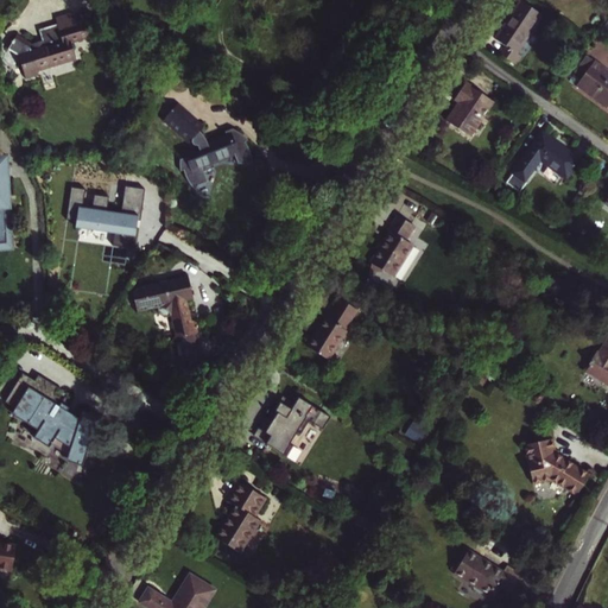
[(521,2),(496,40),(508,49),(502,56),(517,65),(523,57),(518,55),(543,17),(521,2)]
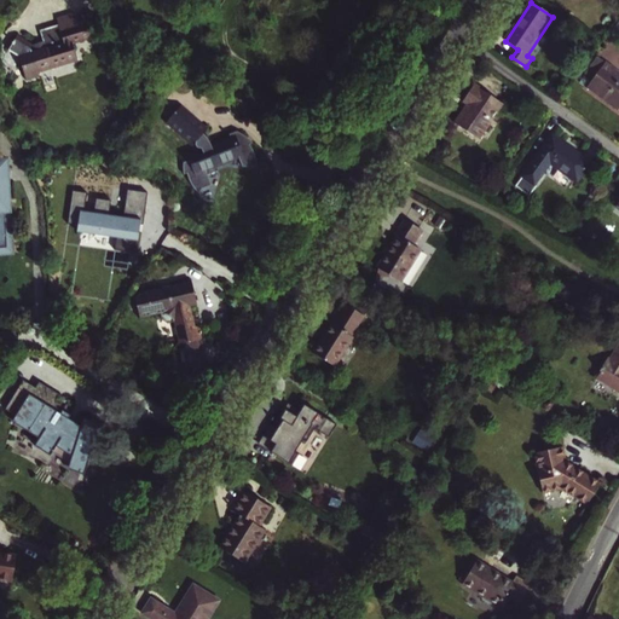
[(35,47),(21,38),(11,50),(19,57),(22,80),(35,79),(35,73),(77,69),(75,53),(96,52),(94,36),(67,39),(65,32),(45,33),(46,46),(35,47)]
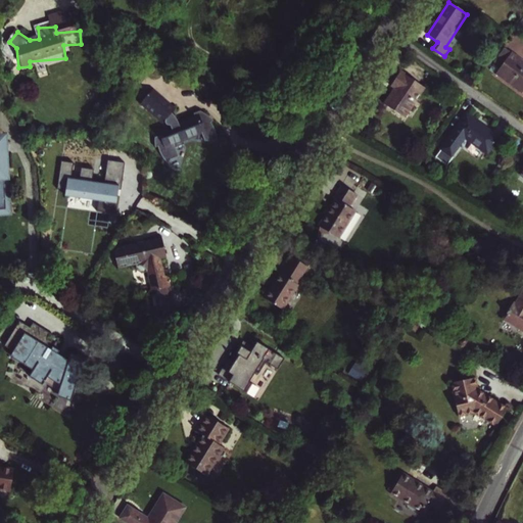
[(496,75),(522,94),(522,93),(522,61),(505,49),(494,62),(502,67),(496,75)]
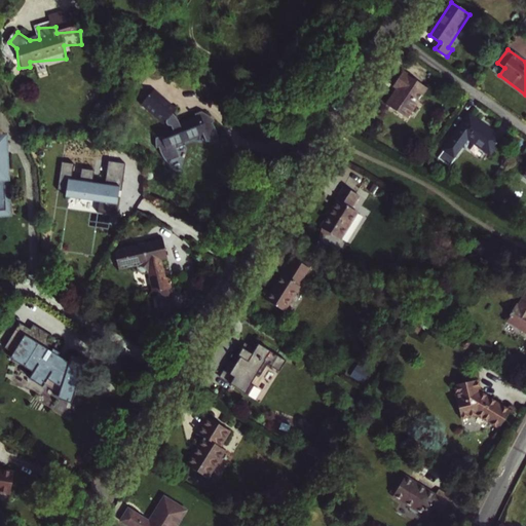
[(428,88),(404,73),(396,86),(400,89),(388,106),(409,119),(428,88)]
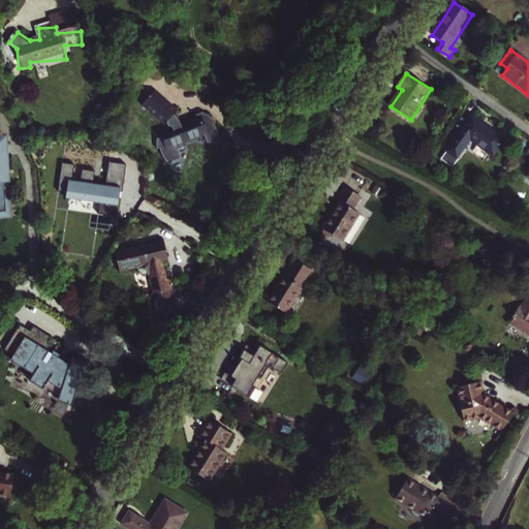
[(195,112),(197,115),(182,123),(179,117),(174,113),(176,110),(156,92),(145,105),(165,123),(167,120),(168,120),(167,123),(168,125),(172,126),(174,126),(174,127),(163,132),(165,136),(159,139),(160,149),(163,148),(166,155),(173,161),(185,155),(179,144),(206,129),(210,137),(222,136),(219,126),(214,118),(215,116),(214,115),(208,111),(203,107),(195,112)]
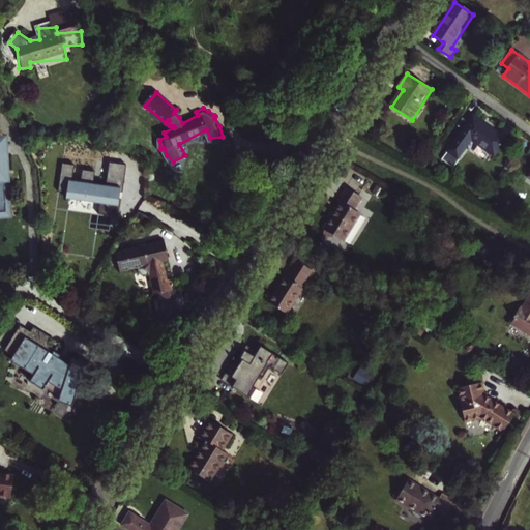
[(507,140),(474,116),(449,152),(460,159),(473,141),(495,156),(507,140)]
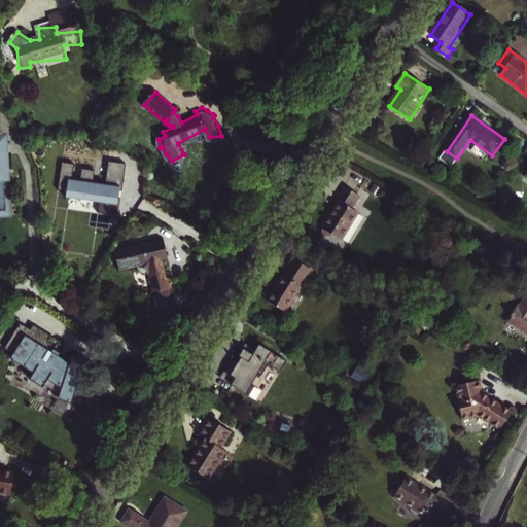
[(62,163),(58,190),(69,192),(69,198),(99,202),(98,213),(116,216),(119,191),(121,191),(126,164),(108,162),(105,185),(93,184),(95,171),(82,169),(80,182),(72,181),(74,164),(62,163)]
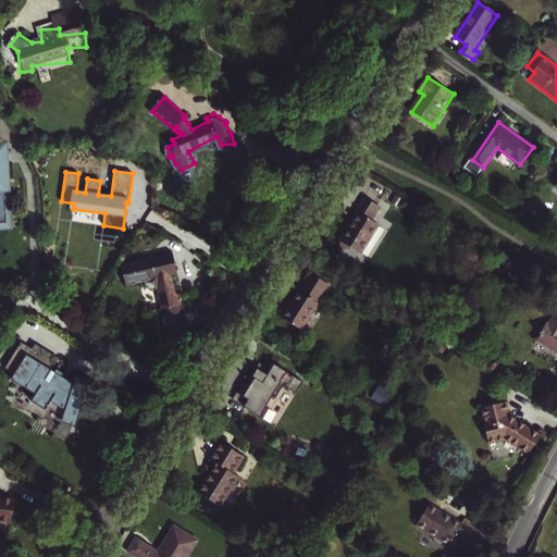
[(341,251),(351,251),(361,257),(379,229),(372,224),(381,210),(363,199),(355,213),(357,214),(351,224),(353,226),(349,232),(347,231),(339,244),(341,244),(341,251)]
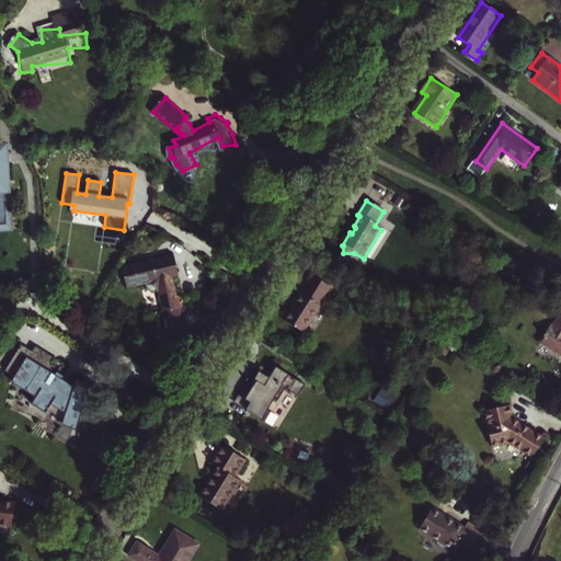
[(183,263),(179,243),(160,247),(160,250),(150,252),(149,250),(133,253),(129,260),(133,275),(150,272),(152,278),(157,282),(163,279),(167,298),(172,296),(176,316),(191,312),(185,281),(182,282),(178,264),(183,263)]
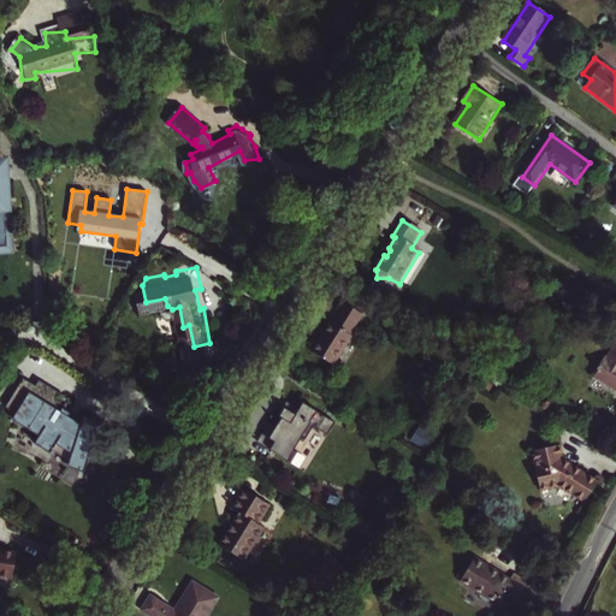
[(330,325),(312,354),(335,367),(353,339),(350,337),(362,318),(344,306),(331,326),(330,325)]
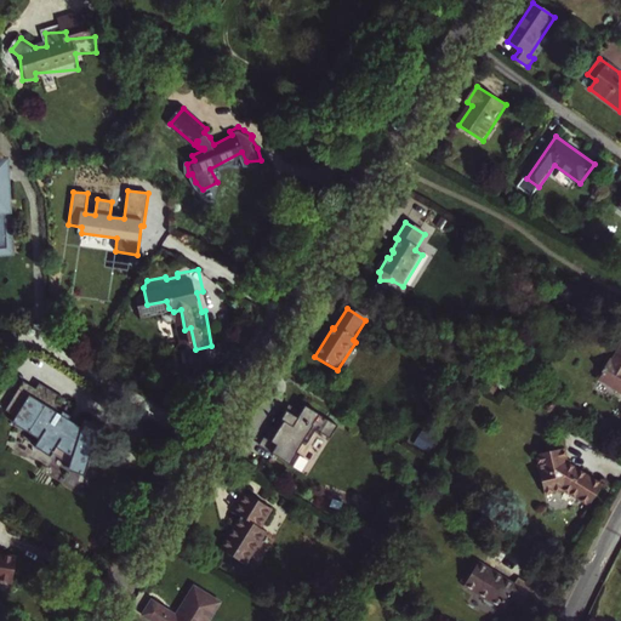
[(620,343),(611,360),(609,359),(600,372),(603,374),(598,382),(620,396),(620,343)]
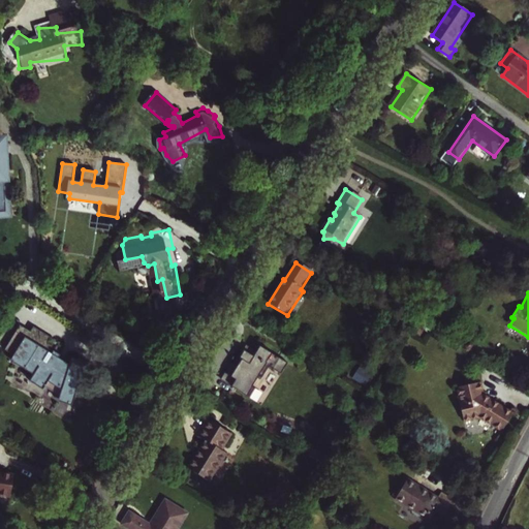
[(31,330),(20,322),(4,347),(14,353),(12,358),(34,371),(30,378),(42,386),(48,379),(61,387),(59,394),(72,398),(75,387),(84,391),(88,374),(84,373),(86,364),(71,360),(50,349),(54,343),(48,340),(51,335),(34,324),(31,330)]
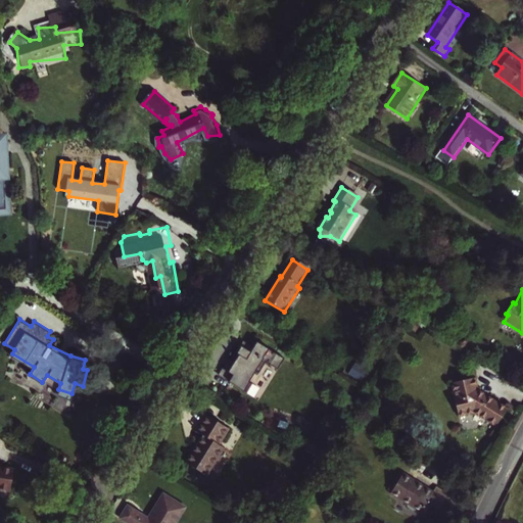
[(287,358),(259,340),(255,346),(250,343),(247,347),(244,345),(239,352),(242,353),(237,362),(233,359),(227,369),(236,374),(232,381),(250,392),(255,383),(252,381),(258,370),(263,372),(270,360),(274,362),(273,364),(281,368),(287,358)]
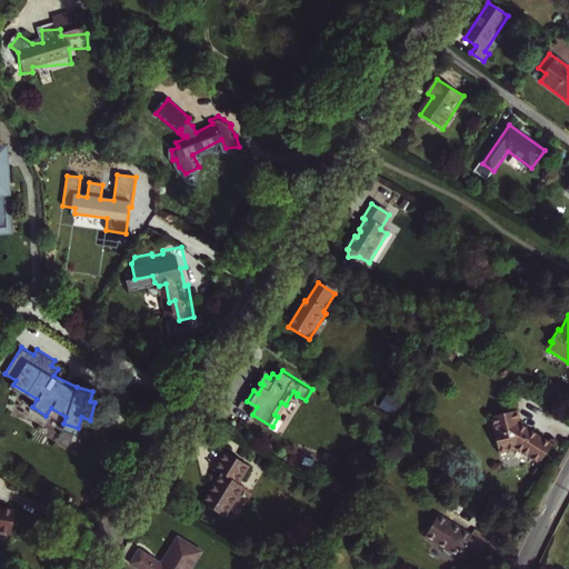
[(386,395),(381,408),(396,412),(400,400),(386,395)]
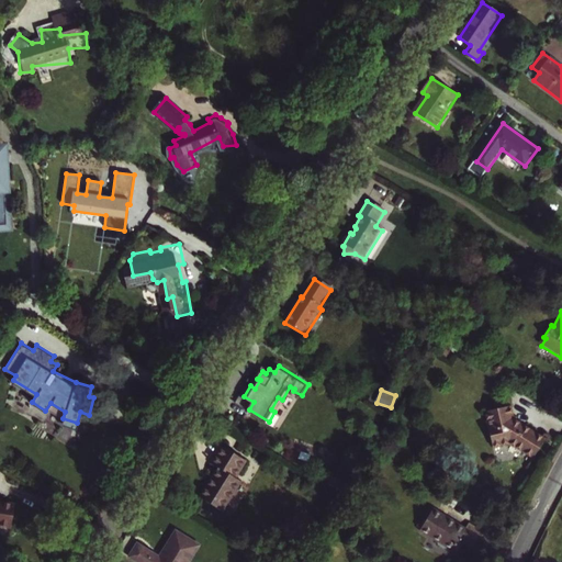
[(244,396),(239,403),(249,409),(254,402),(244,396)]
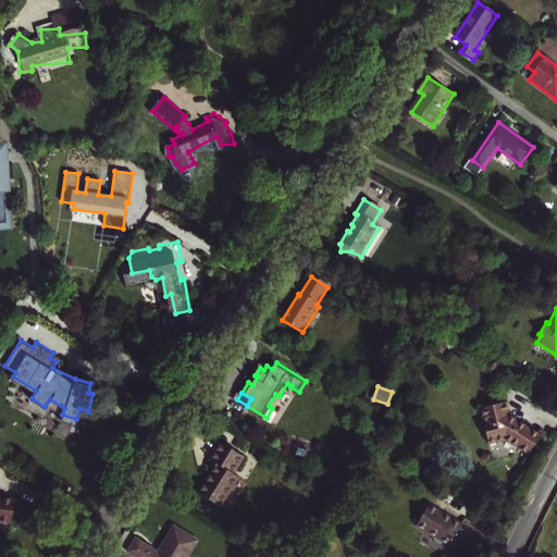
[(505,404),(481,410),(490,444),(506,438),(530,454),(541,436),(509,417),(505,404)]
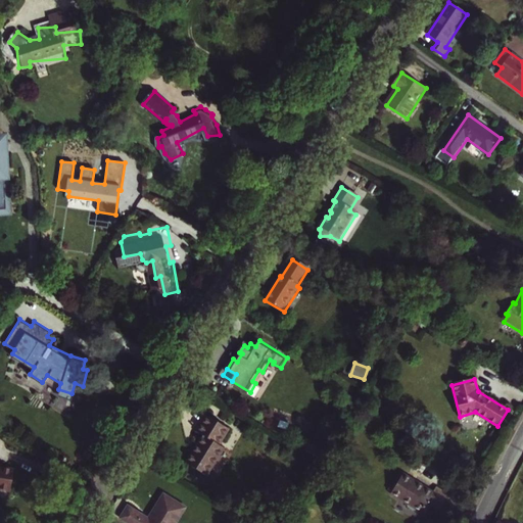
[(187,464),(208,477),(226,449),(221,445),(230,431),(208,418),(198,433),(204,436),(187,464)]
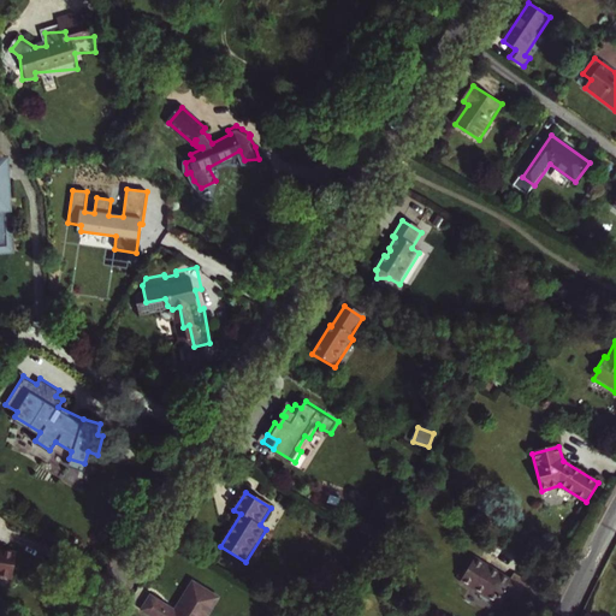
[(371,527),(374,533),(384,529),(380,522),(371,527)]
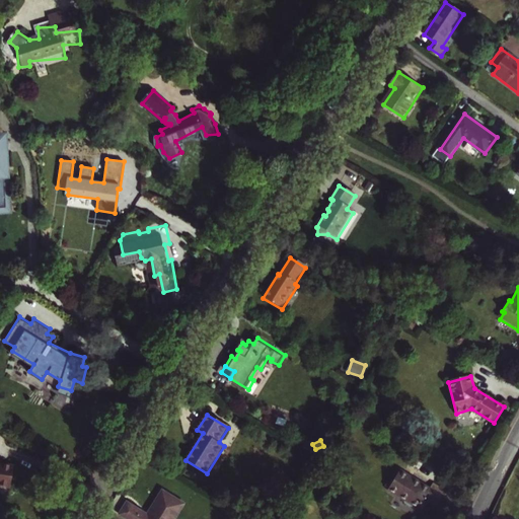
[(417,453),(410,465),(420,471),(427,459),(417,453)]
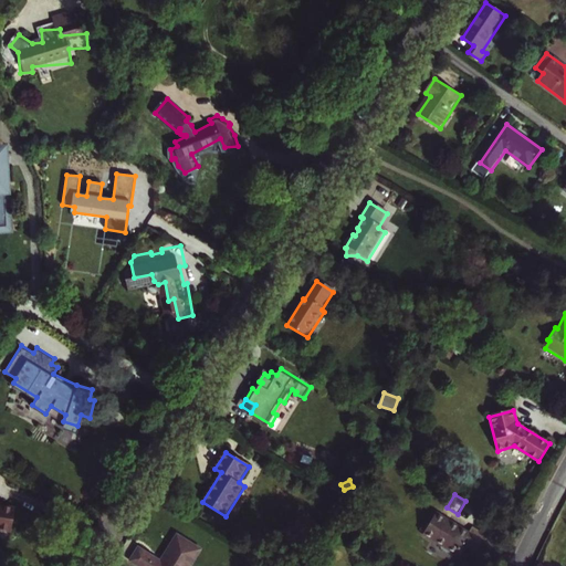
[(0,531),(12,533),(16,512),(0,507),(0,531)]
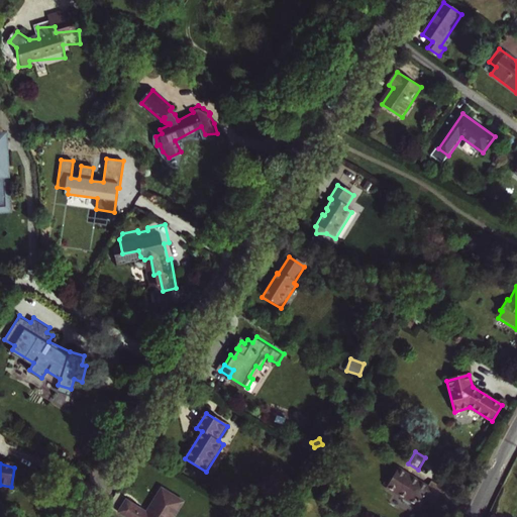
[(429,487),(399,469),(393,479),(390,477),(385,485),(388,487),(387,488),(404,498),(404,500),(412,505),(415,505),(417,506),(423,497),(436,505),(445,490),(432,482),(429,487)]
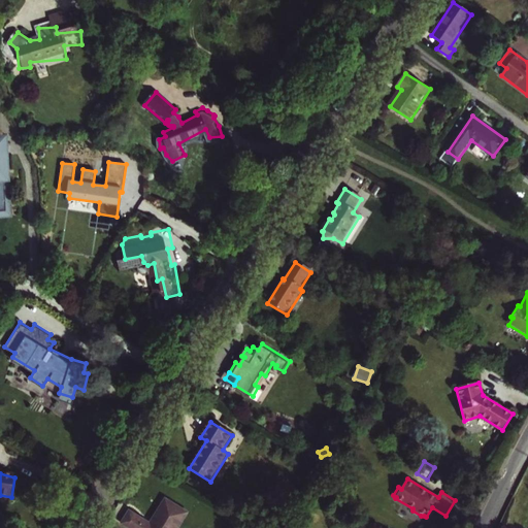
[(178,527),(188,515),(165,500),(151,525),(130,513),(122,525),(126,527),(178,527)]
